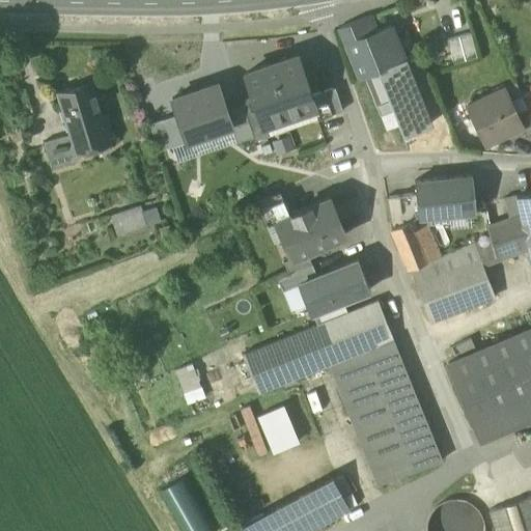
[(372,32),(370,26),(374,25),(370,17),(339,28),(358,79),(364,76),(379,71),(378,71),(386,67),(386,65),(403,58),(390,25),(372,32)]
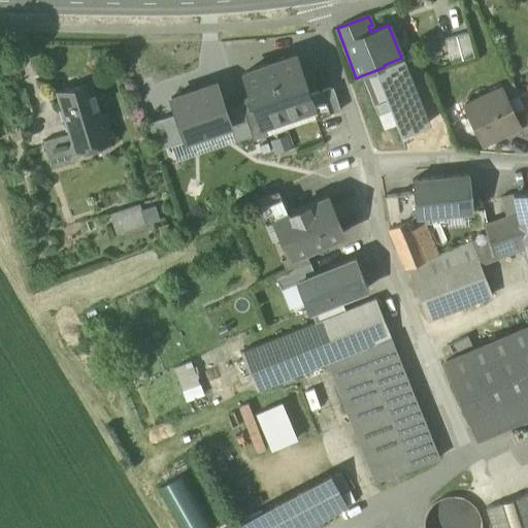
[(467,33),(443,39),(450,63),(473,57),(467,33)]
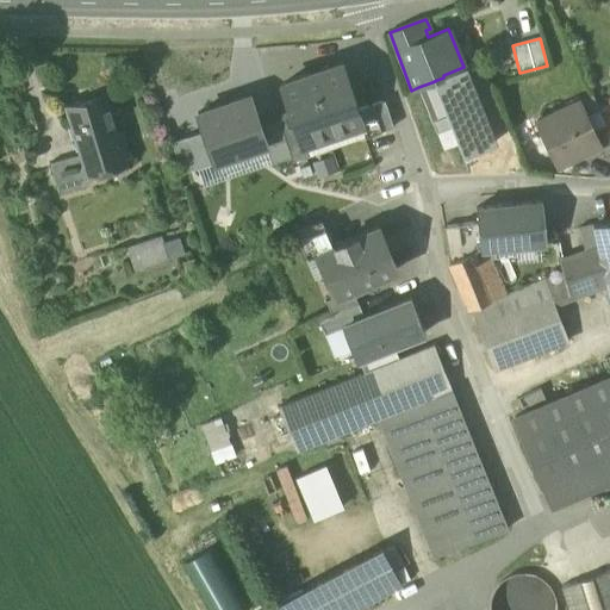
[(495,100),(478,61),(464,67),(479,104),(480,106),(495,100)]
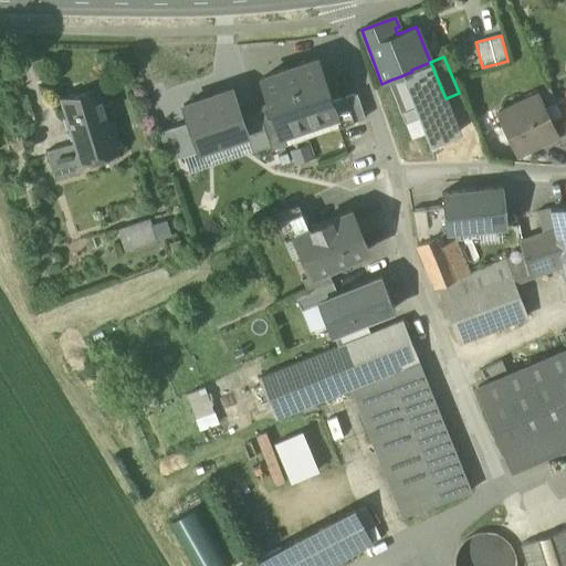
[(270,107),(279,133),(281,132),(333,114),(335,113),(331,101),(316,59),(260,79),(270,107)]
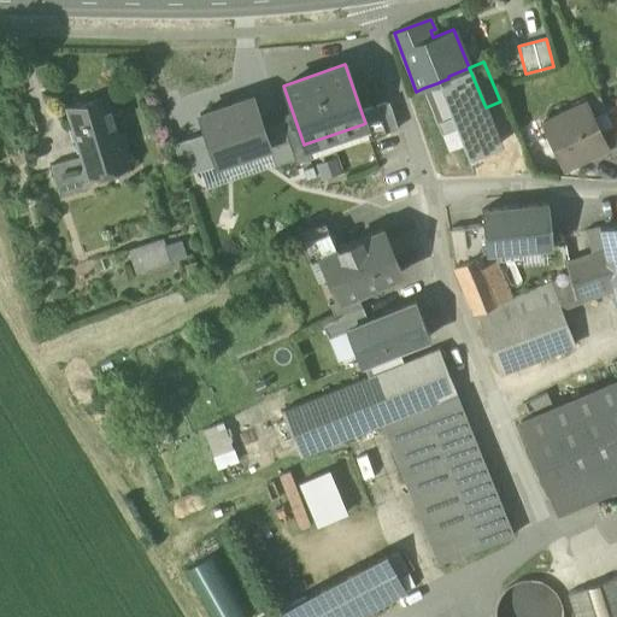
[(485,105),(469,68),(448,76),(448,78),(439,82),(440,82),(423,88),(441,134),(458,128),(470,156),(500,142),(486,107),(485,105)]
